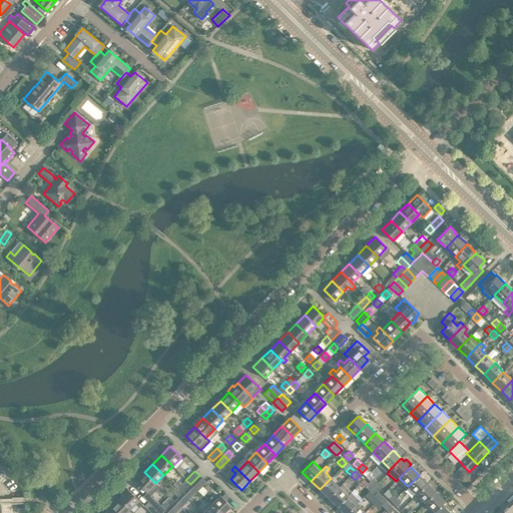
[(155,483),(144,472),(135,481),(146,492),(155,483)]
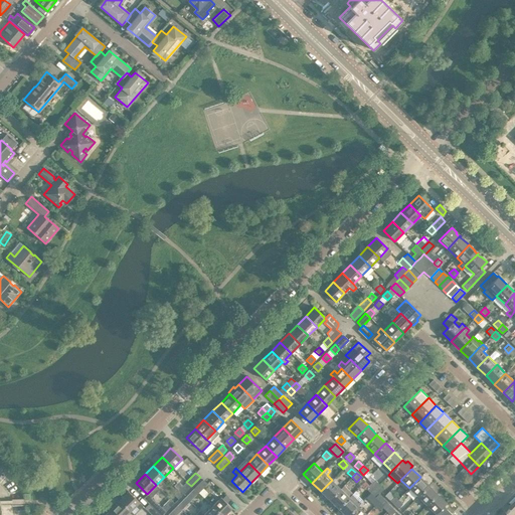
[(428,486),(420,477),(409,488),(417,497),(428,486)]
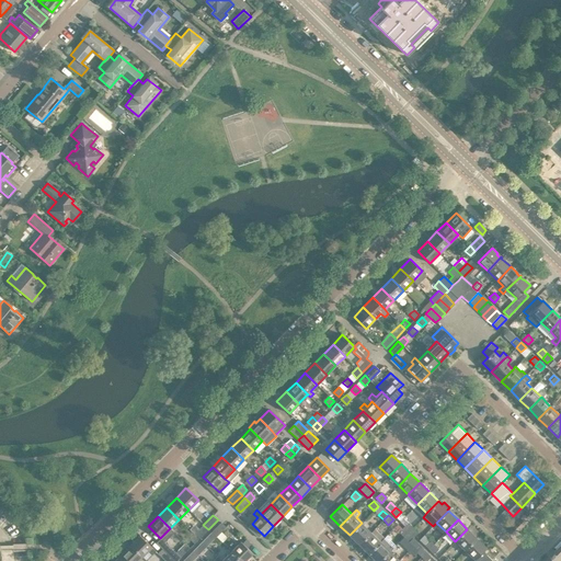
[(216,537),(226,527),(220,523),(212,533),(216,537)]
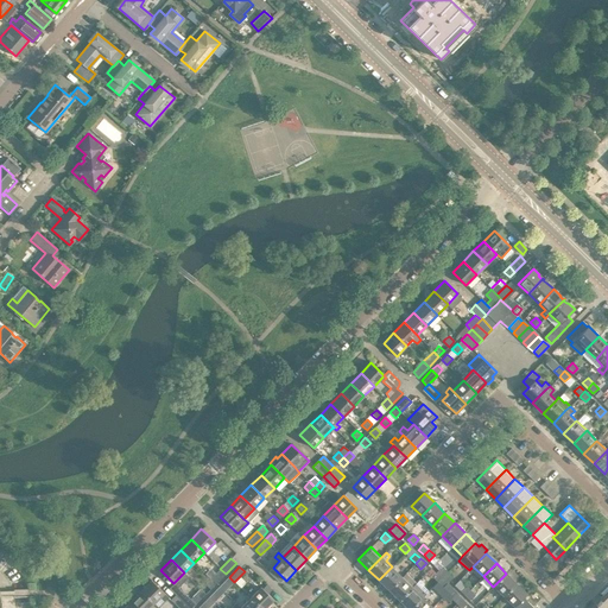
[(401,577),(392,567),(379,580),(388,590),(401,577)]
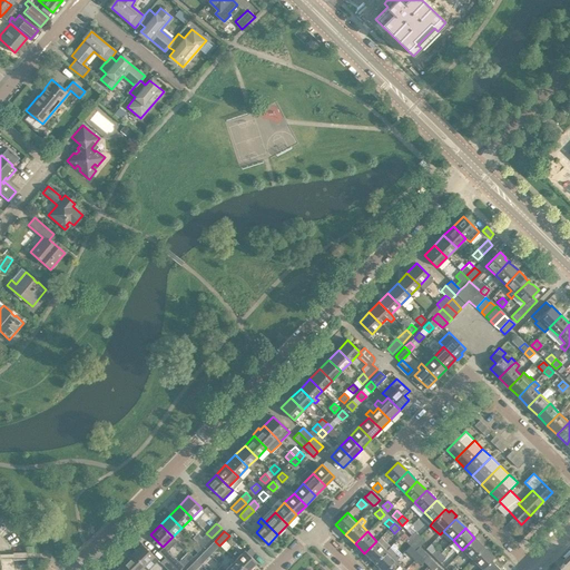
[(415,541),(420,536),(414,531),(410,536),(415,541)]
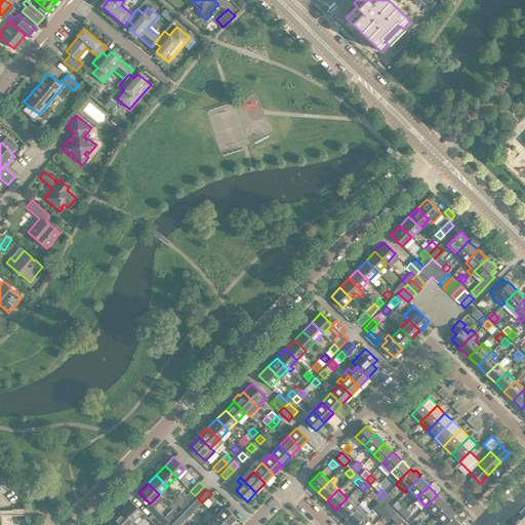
[(186,495),(182,499),(187,503),(191,499),(195,495),(190,491),(187,495),(186,495)]
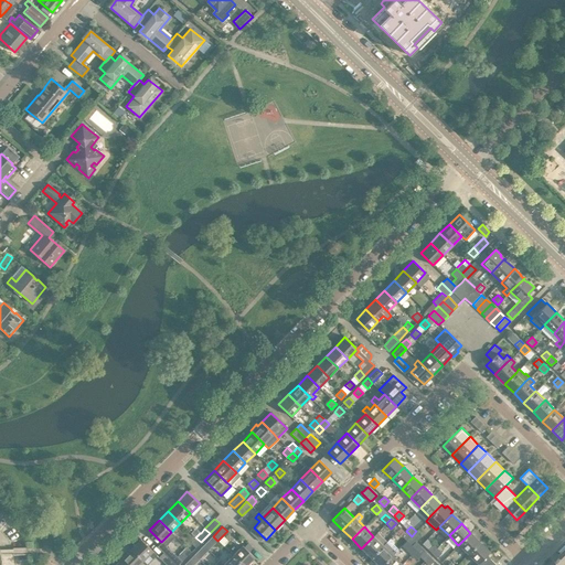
[(406,541),(412,536),(406,531),(402,535),(406,541)]
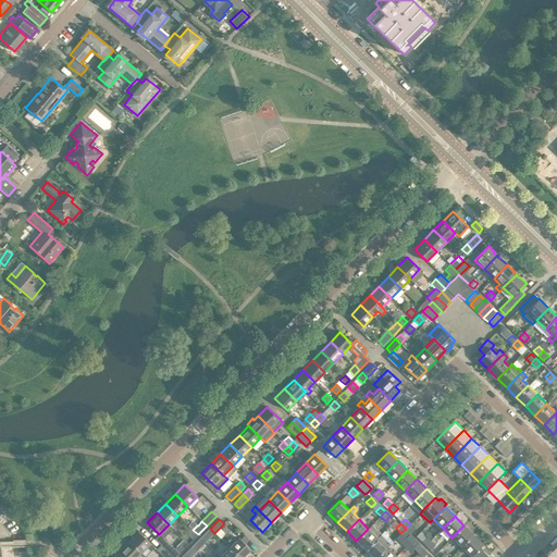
[(410,533),(411,532),(415,529),(410,523),(406,529),(410,533)]
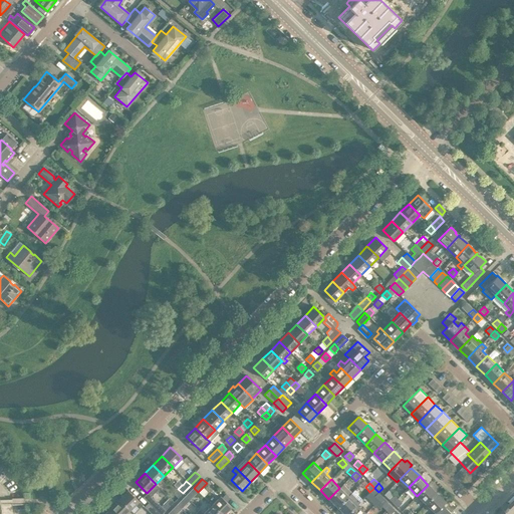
[(437,493),(428,485),(417,496),(426,504),(437,493)]
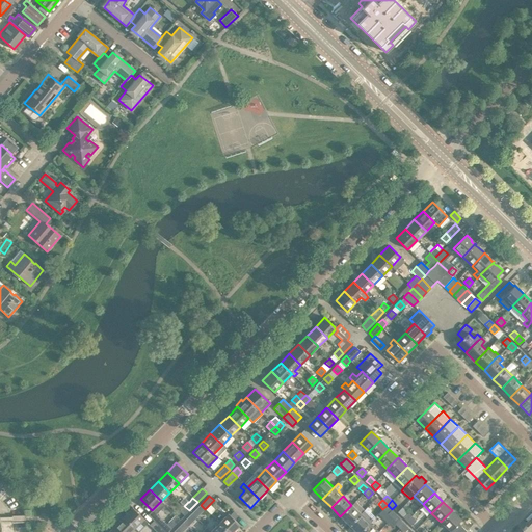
[(196,517),(201,513),(205,509),(201,505),(191,513),(196,517)]
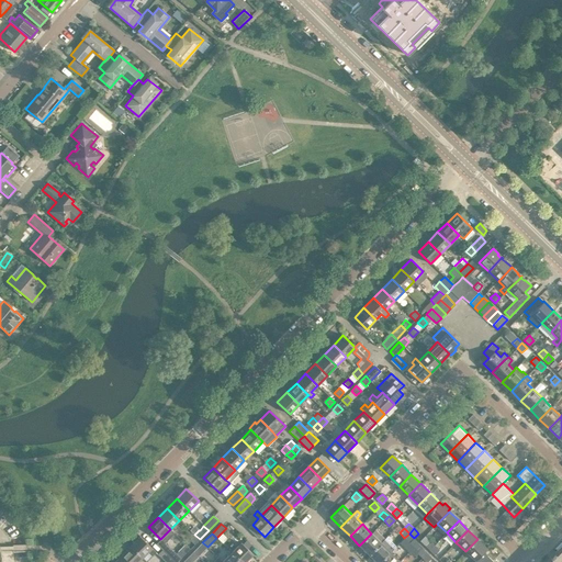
[(371,534),(359,546),(369,554),(381,542),(371,534)]
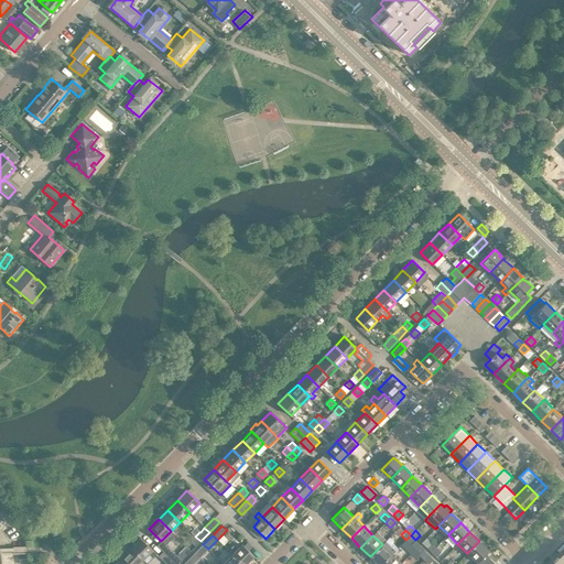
[(411,544),(414,541),(415,540),(411,535),(405,540),(411,544)]
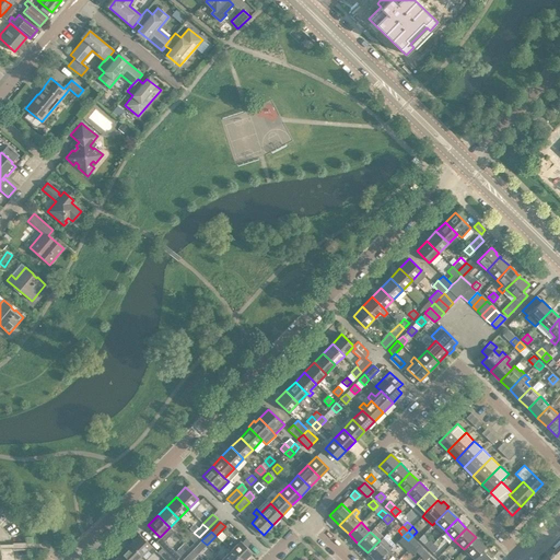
[(199,537),(194,533),(189,538),(194,543),(199,537)]
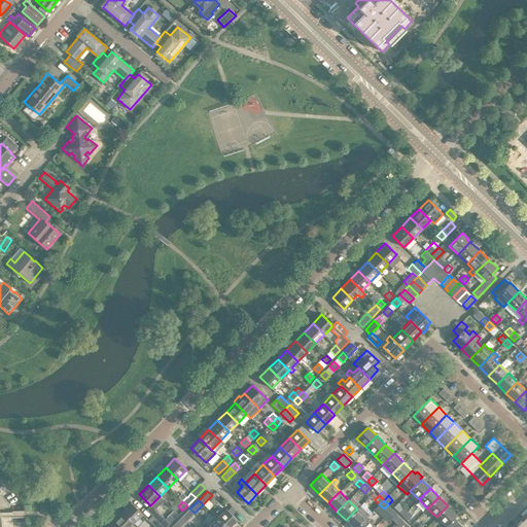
[(146,518),(131,502),(123,512),(134,523),(139,518),(142,521),(146,518)]
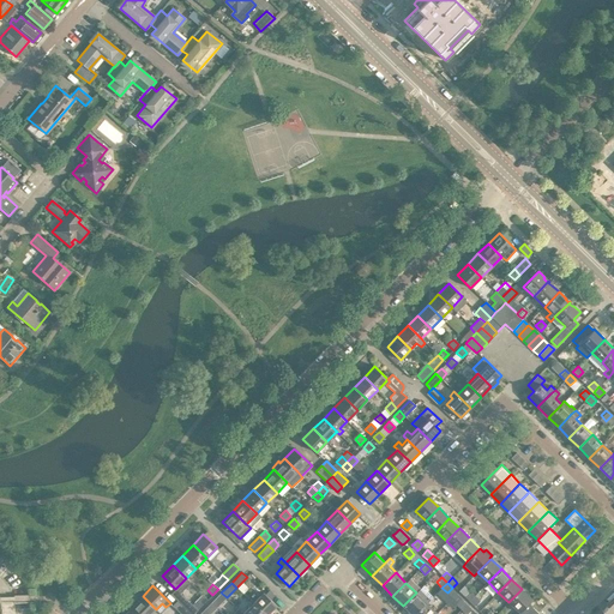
[(522,589),(509,602),(519,613),(529,603),(533,600),(522,589)]
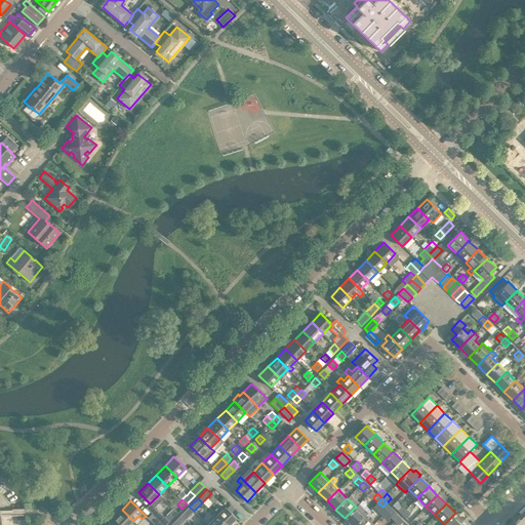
[(401,514),(405,510),(401,505),(396,510),(401,514)]
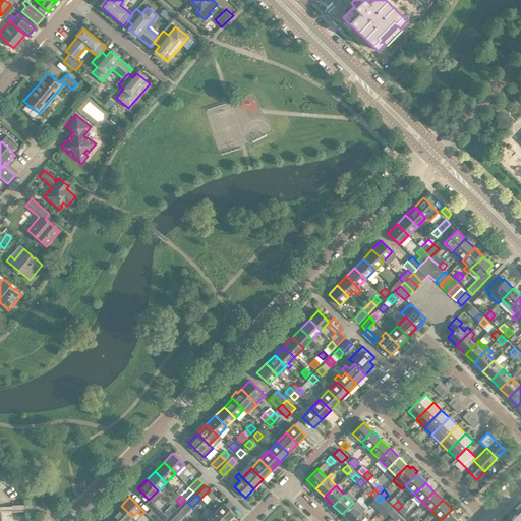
[(183,516),(192,507),(187,503),(179,511),(183,516)]
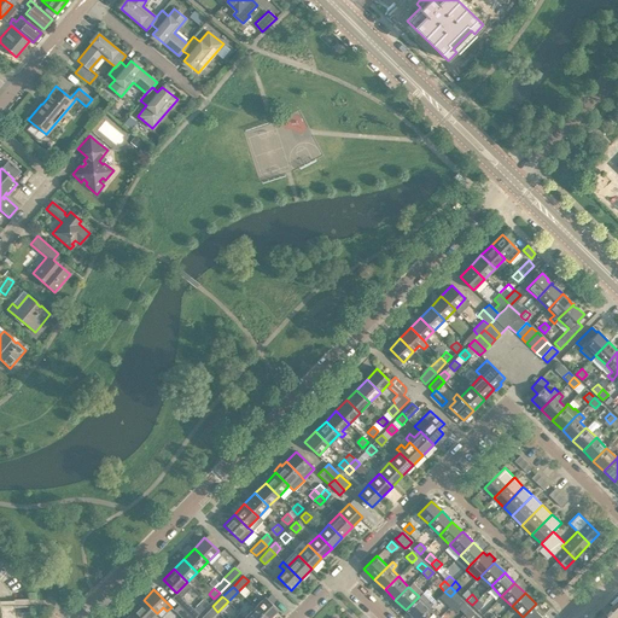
[(266,617),(269,617),(278,610),(264,596),(255,607),(266,617)]
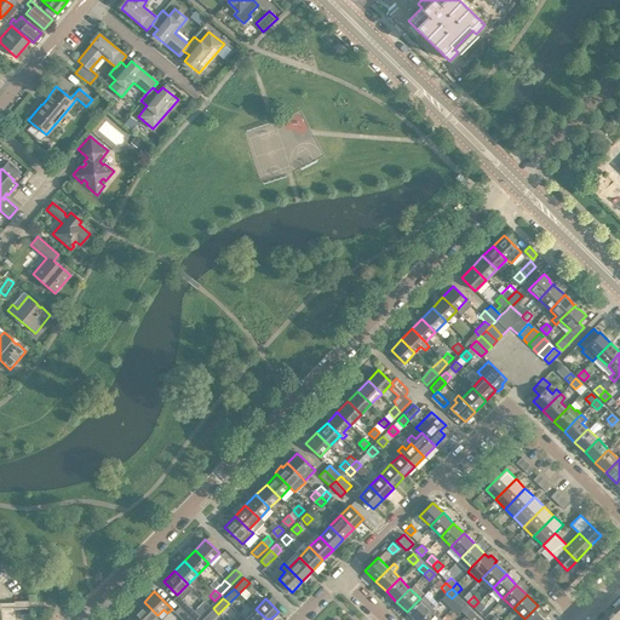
[(419,619),(431,609),(420,598),(407,612),(414,619),(419,619)]
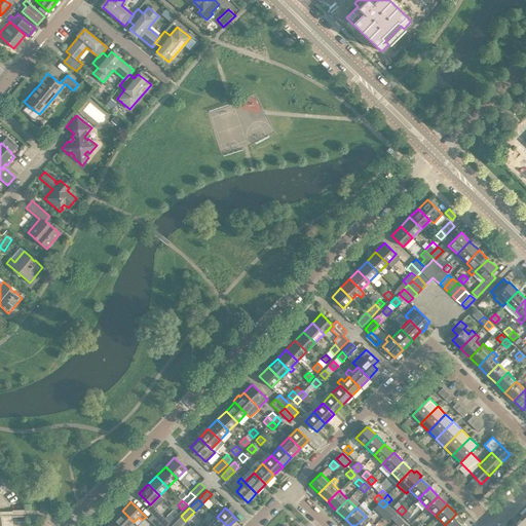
[(170,523),(178,514),(174,510),(164,518),(170,523)]
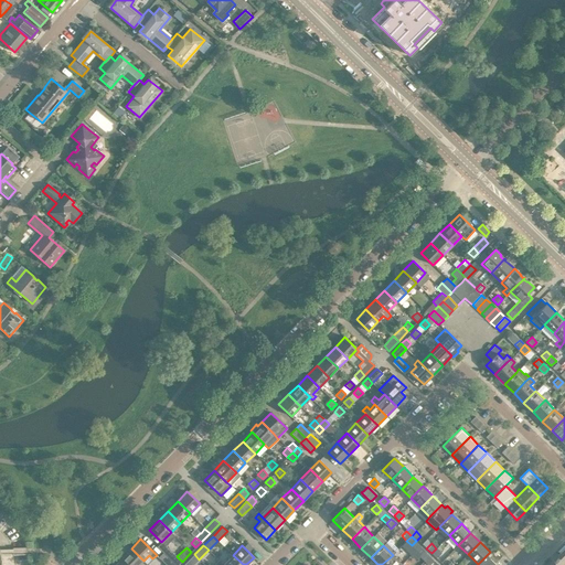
[(138,564),(144,561),(131,548),(121,558),(128,564),(138,564)]
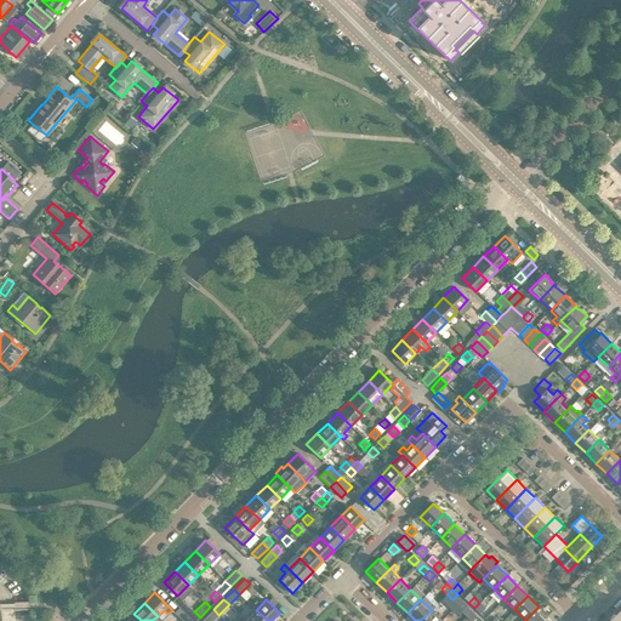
[(479,614),(485,608),(479,603),(474,608),(479,614)]
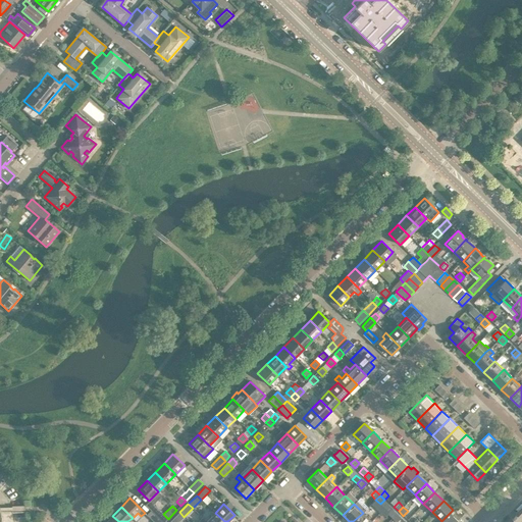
[(521,521),(521,508),(508,521),(521,521)]
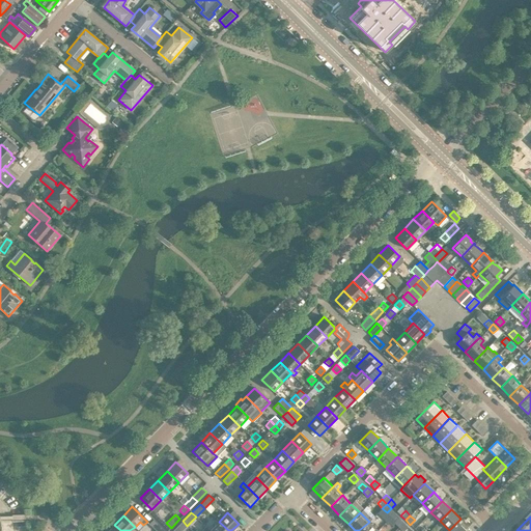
[(398,527),(403,523),(398,518),(393,523),(398,527)]
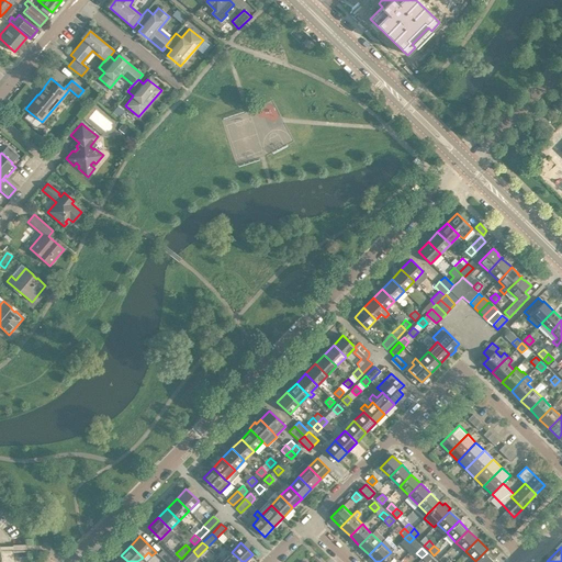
[(171,549),(166,553),(175,561),(177,561),(181,559),(176,553),(171,549)]
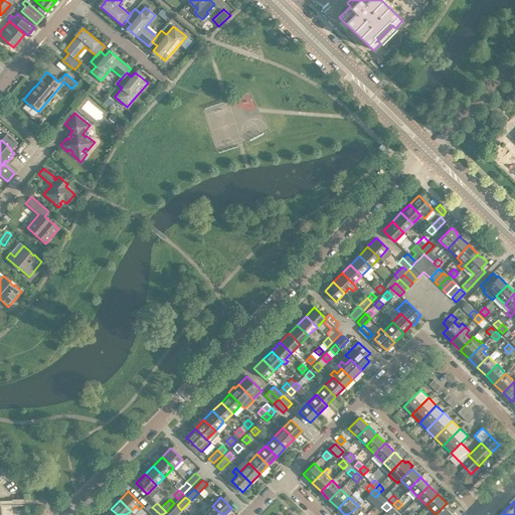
[(145,508),(151,514),(160,514),(152,507),(149,504),(145,508)]
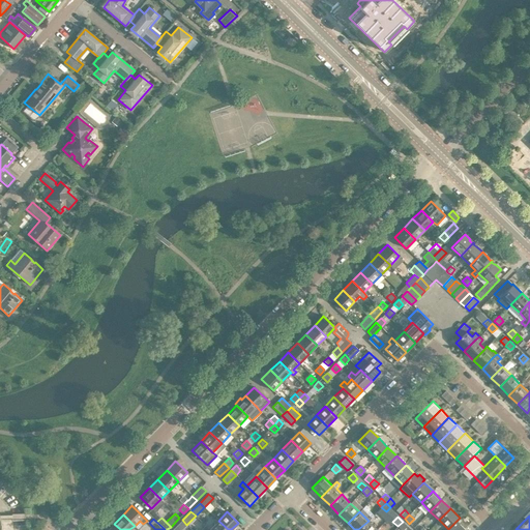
[(174,529),(181,529),(182,529),(186,525),(182,520),(173,529),(174,529)]
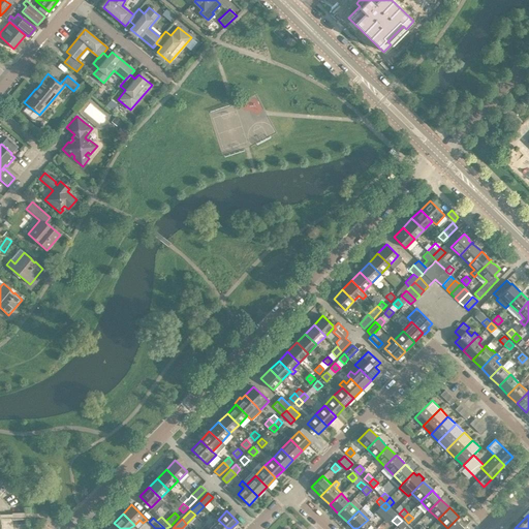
[(227,528),(218,520),(209,528),(227,528)]
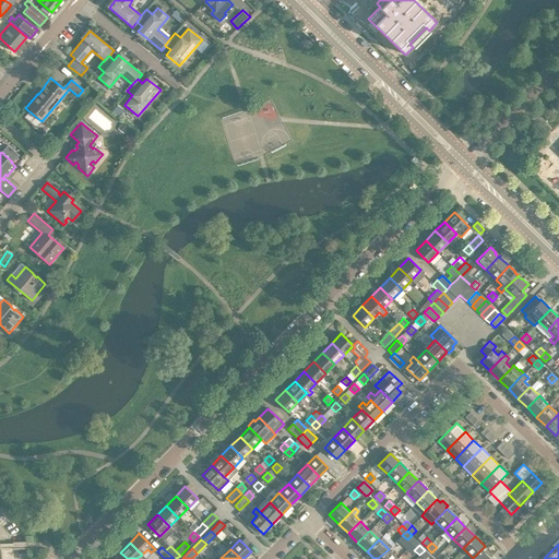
[(378,558),(396,558),(397,558),(389,549),(378,558)]
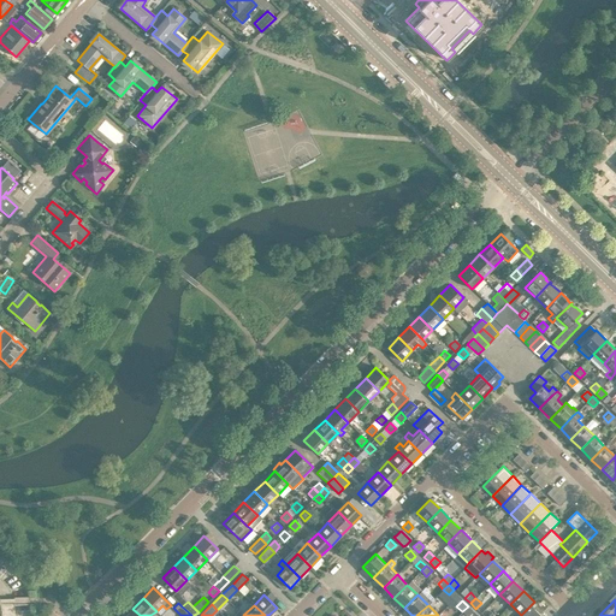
[(521,615),(519,615),(539,615),(540,615),(531,605),(521,615)]
